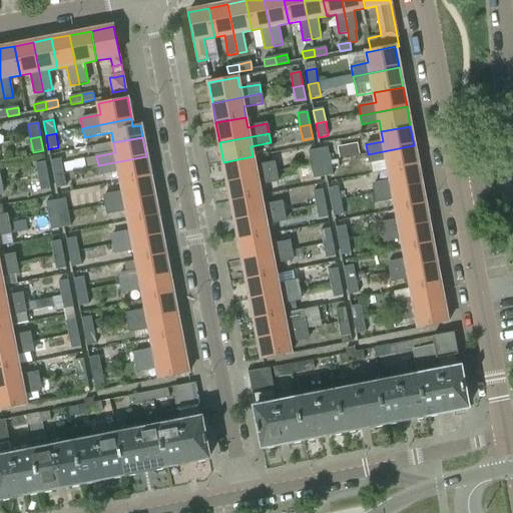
[(387,160),(389,170),(418,165),(414,145),(368,154),(370,163),(387,160)]
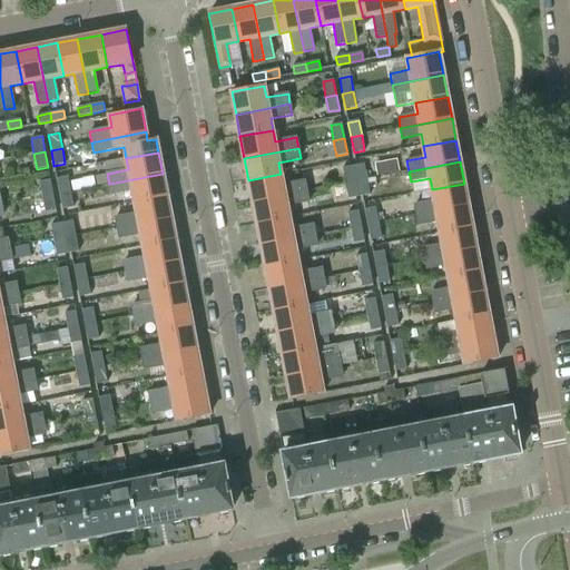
[(353,166),(355,182),(366,179),(364,164),(353,166)]
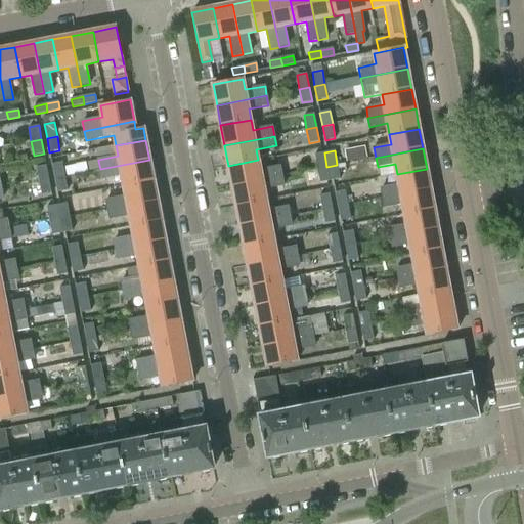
[(314,155),(317,169),(326,167),(324,153),(314,155)]
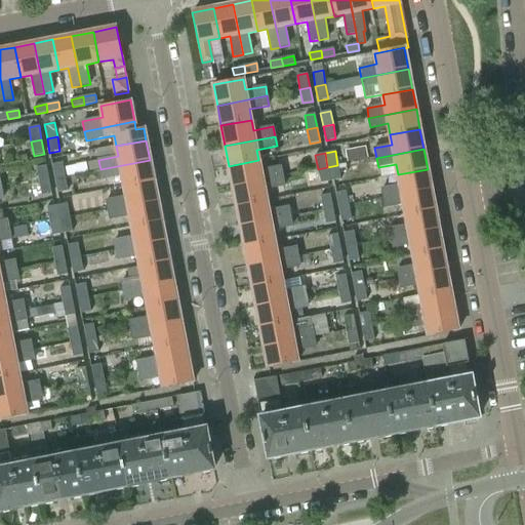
[(154,180),(150,160),(101,169),(102,179),(122,175),(124,186),(154,180)]
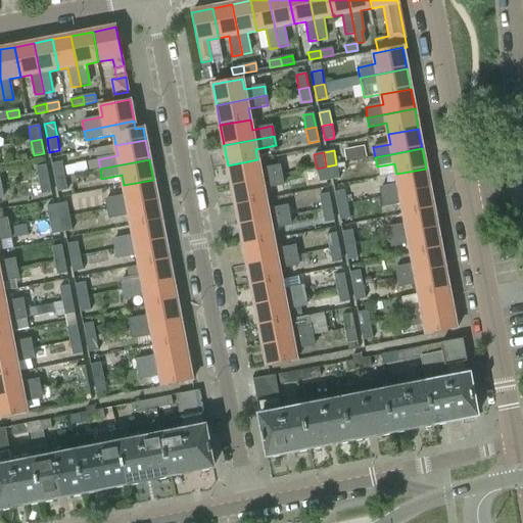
[(228,165),(232,185),(282,176),(280,165),(259,170),(257,159),(228,165)]
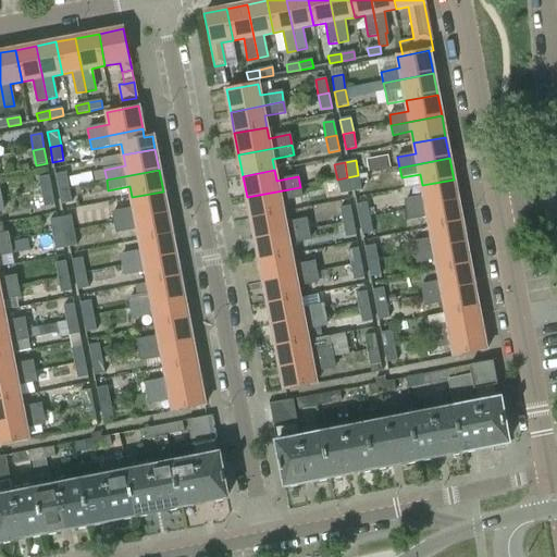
[(56,175),(58,189),(69,187),(66,173),(56,175)]
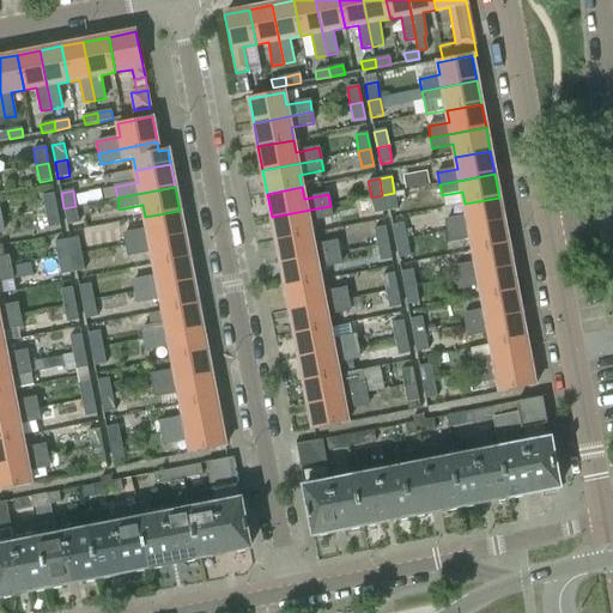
[(42,195),(46,212),(58,210),(54,193),(42,195)]
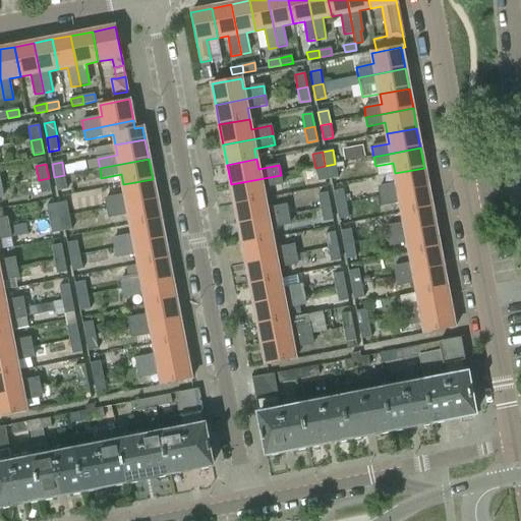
[(325,166),(328,180),(338,178),(335,164),(325,166)]
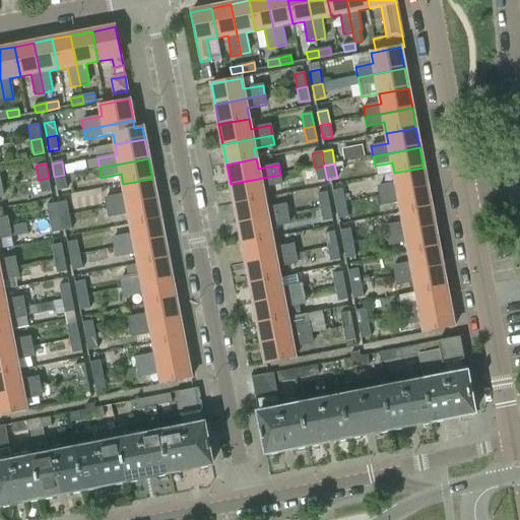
[(317,181),(327,180),(324,166),(315,168),(317,181)]
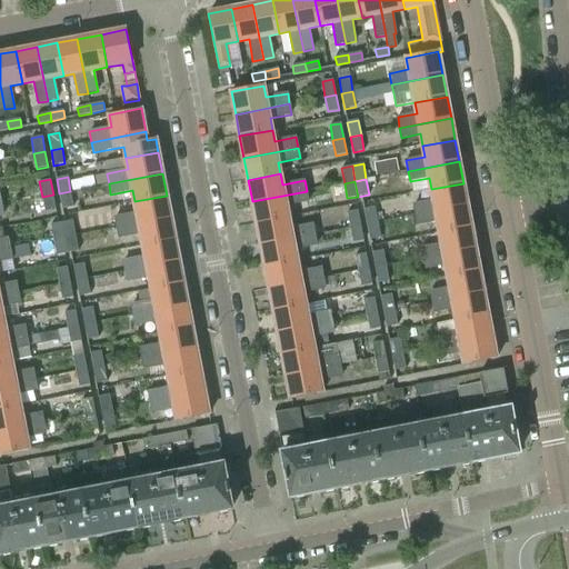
[(468,205),(463,183),(431,189),(432,201),(413,205),(416,215),(468,205)]
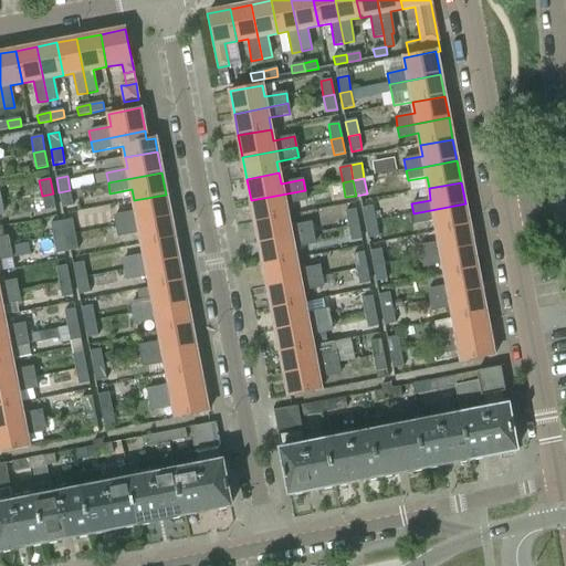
[(70,190),(59,192),(62,208),(73,206),(70,190)]
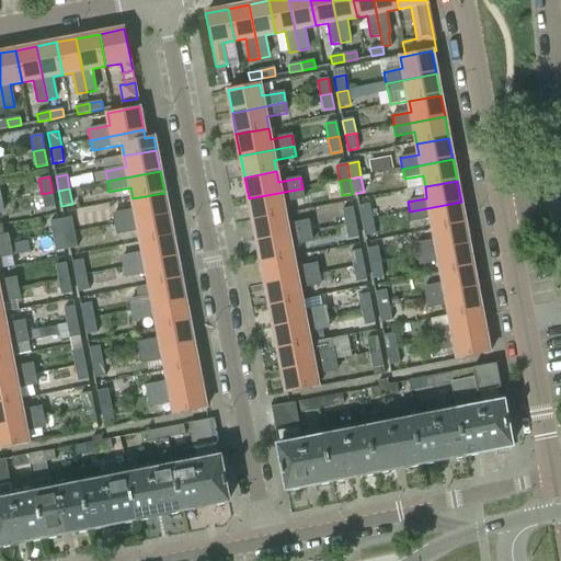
[(249,198),(253,220),(285,214),(283,203),(304,198),(302,189),(249,198)]
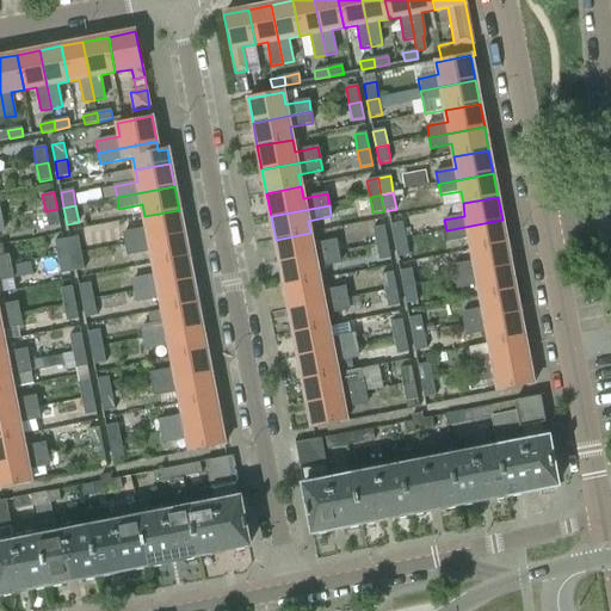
[(57,209),(45,211),(49,228),(60,226),(57,209)]
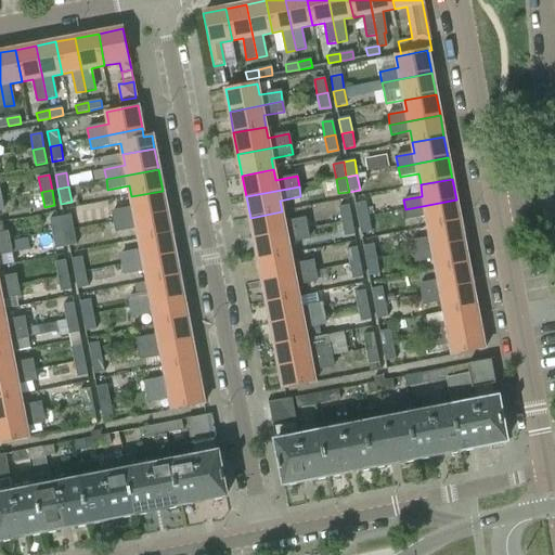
[(167,211),(163,191),(131,196),(133,208),(113,211),(114,222),(167,211)]
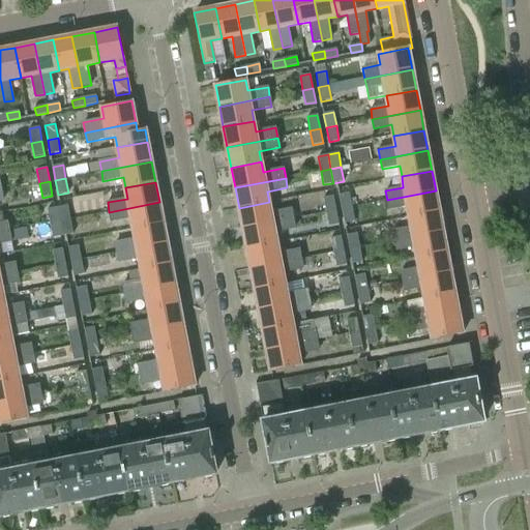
[(407,206),(409,217),(439,211),(436,190),(387,200),(389,209),(407,206)]
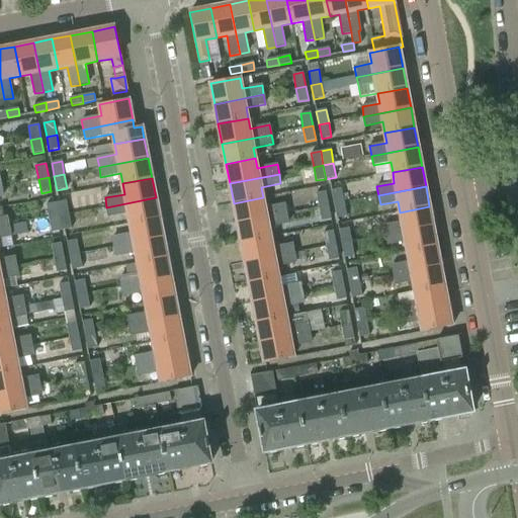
[(331,190),(334,204),(344,202),(341,188),(331,190)]
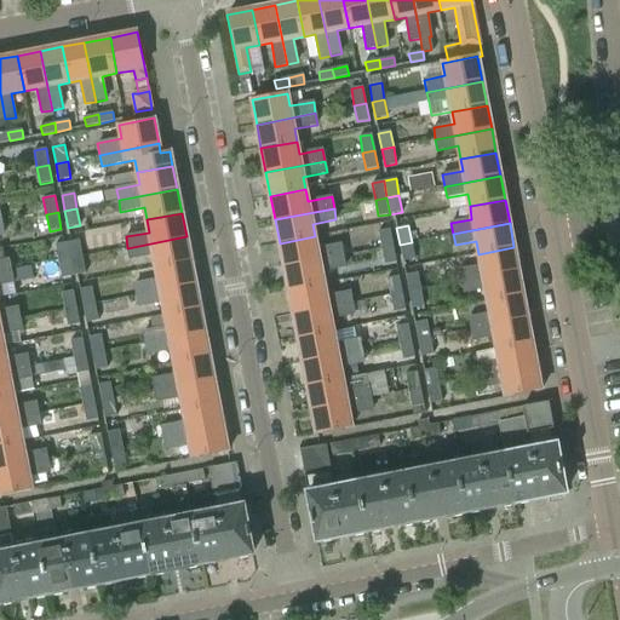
[(378,231),(380,248),(392,246),(389,229),(378,231)]
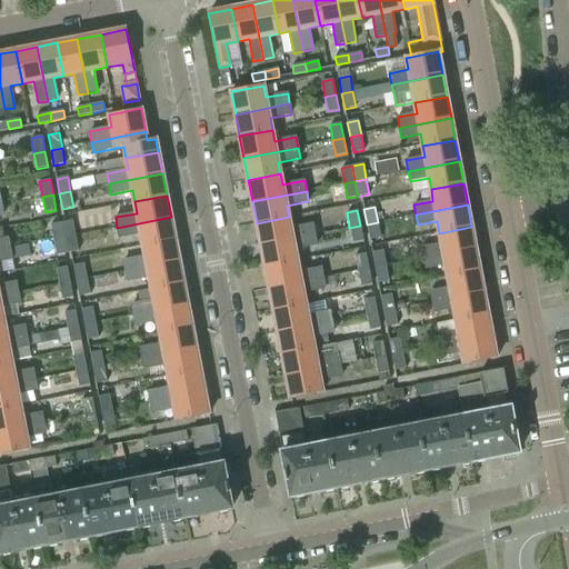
[(176,239),(171,217),(117,228),(119,238),(141,233),(143,246),(176,239)]
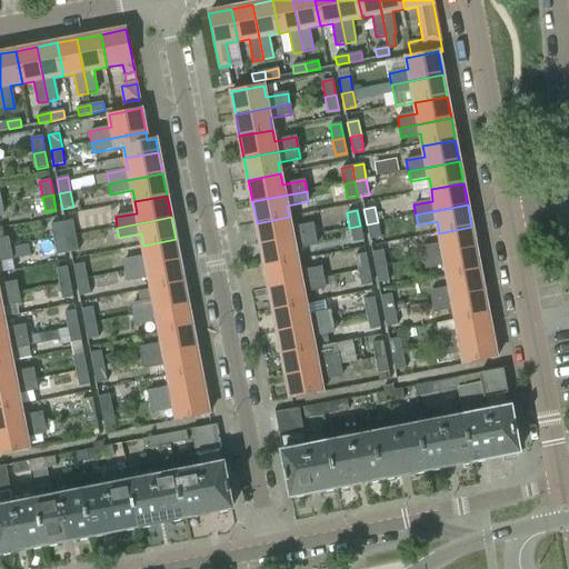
[(257,223),(260,246),(315,235),(312,225),(291,228),(289,217),(257,223)]
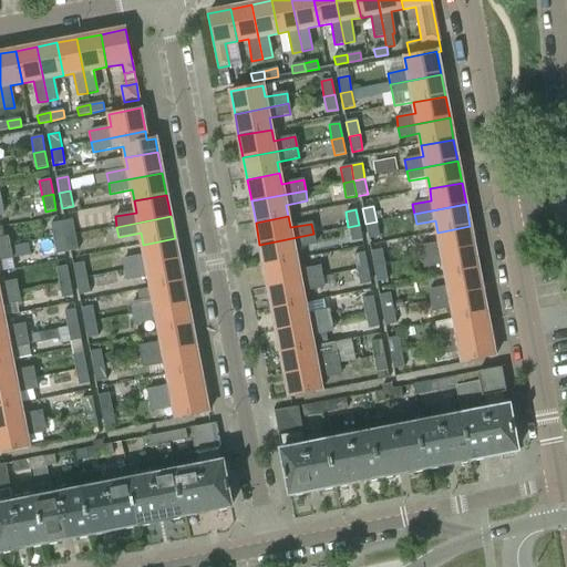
[(61,222),(64,237),(75,235),(72,219),(61,222)]
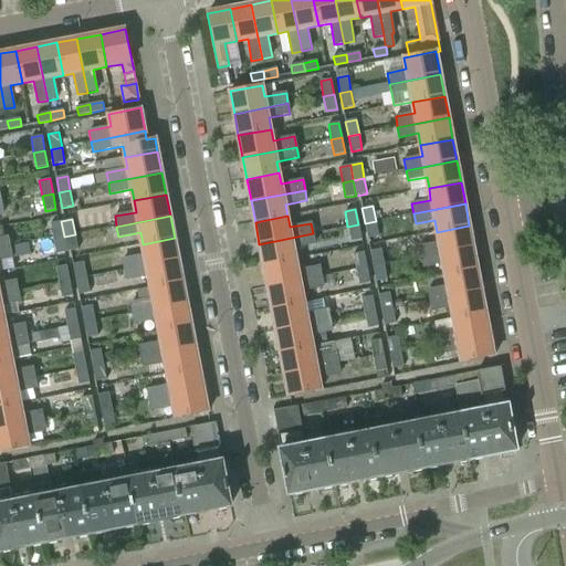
[(51,223),(53,239),(64,237),(61,221),(51,223)]
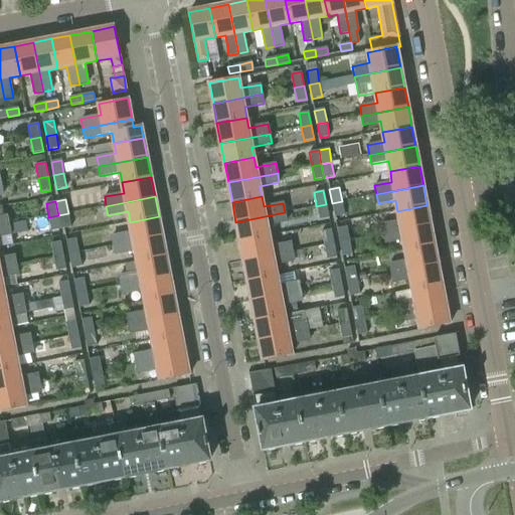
[(342,201),(332,203),(334,217),(344,215),(342,201)]
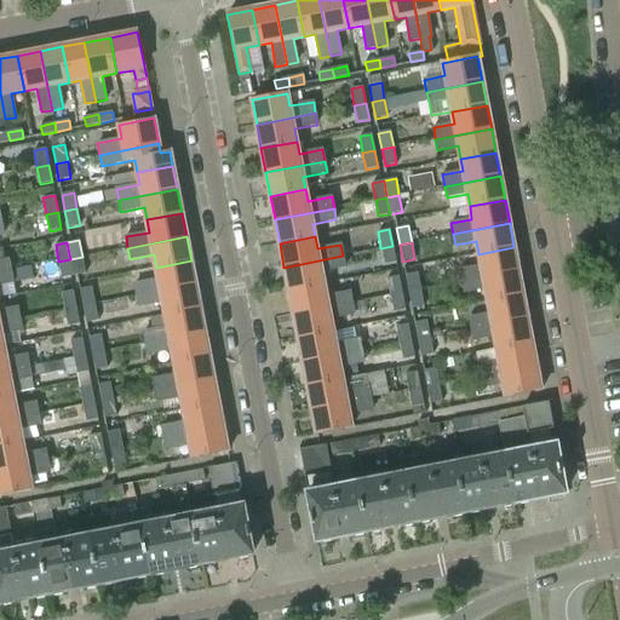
[(392,246),(380,248),(384,265),(396,263),(392,246)]
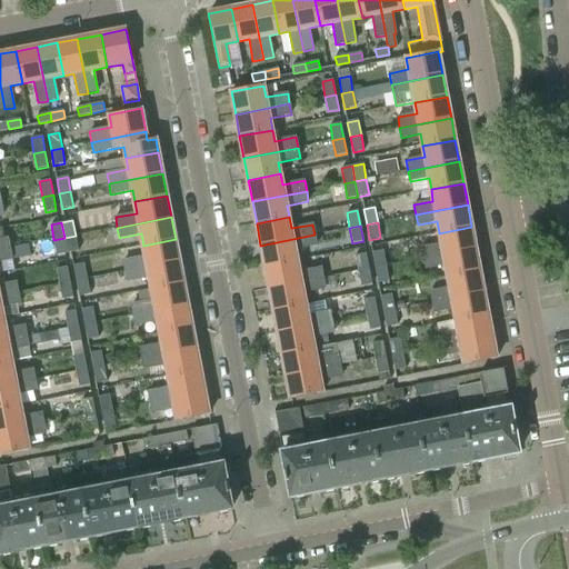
[(476,249),(471,227),(439,233),(441,245),(422,248),(423,258),(476,249)]
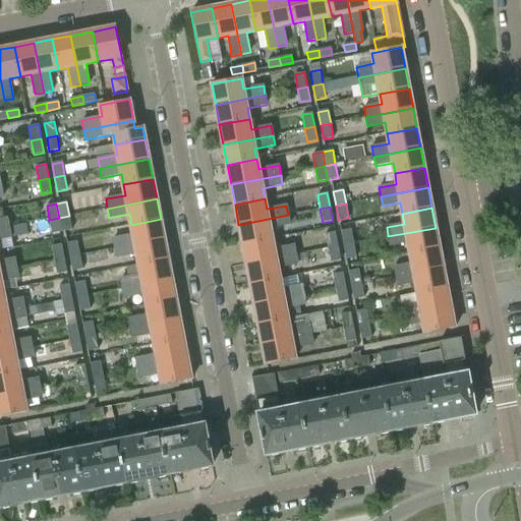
[(0,229),(9,228),(7,219),(4,219),(2,209),(0,209),(0,229)]
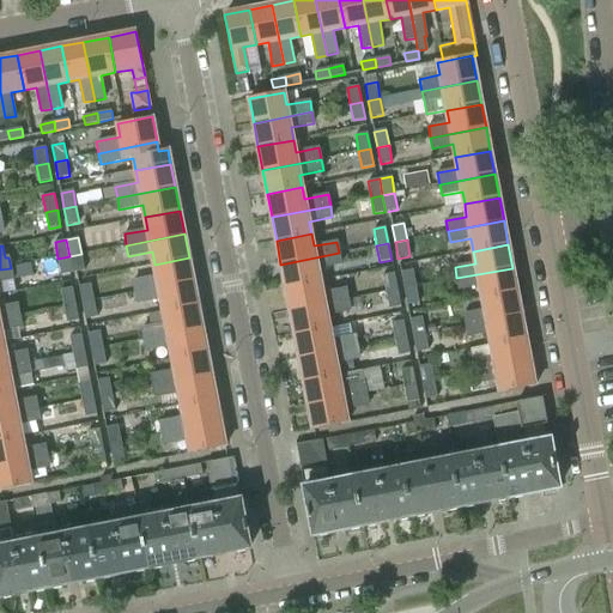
[(280,265),(285,287),(321,281),(319,268),(341,265),(339,253),(280,265)]
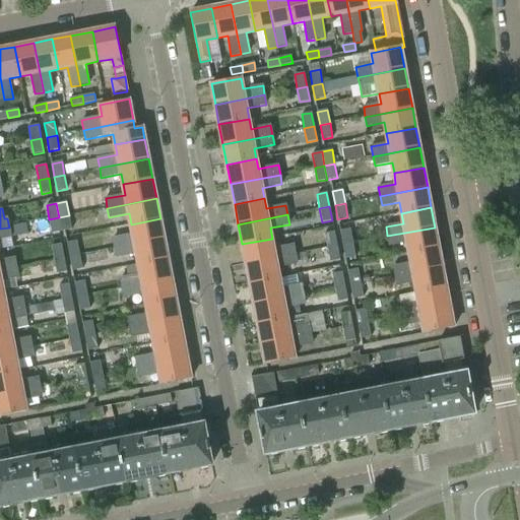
[(69,215),(59,217),(62,232),(72,230),(69,215)]
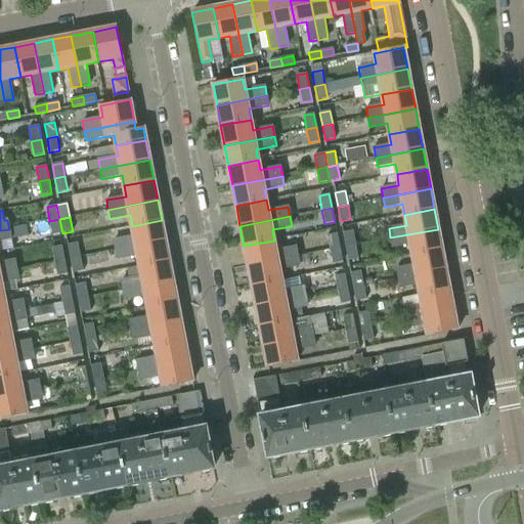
[(59,219),(49,221),(52,234),(62,233),(59,219)]
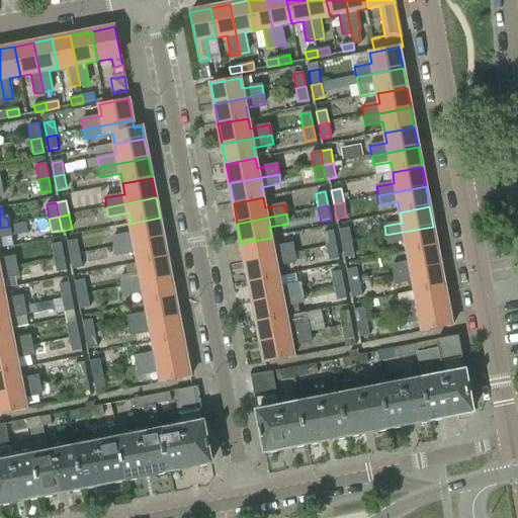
[(163,238),(160,218),(131,224),(133,234),(112,238),(114,247),(163,238)]
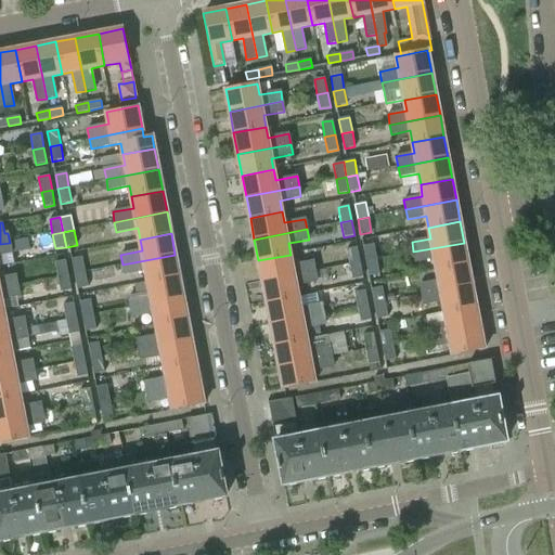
[(0,255),(11,253),(10,243),(0,244),(0,255)]
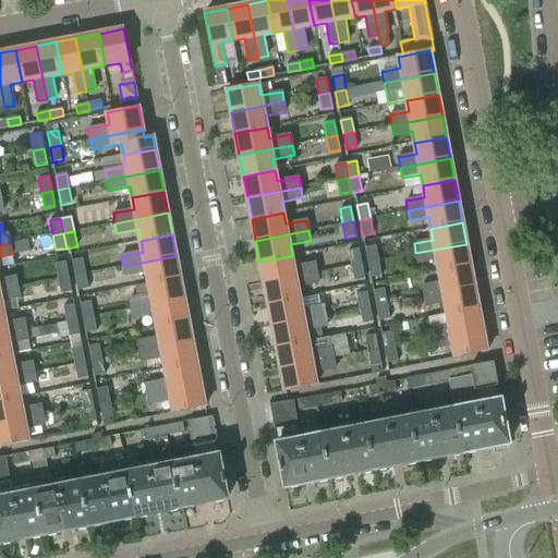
[(436,259),(438,271),(471,265),(466,244),(415,253),(417,264),(436,259)]
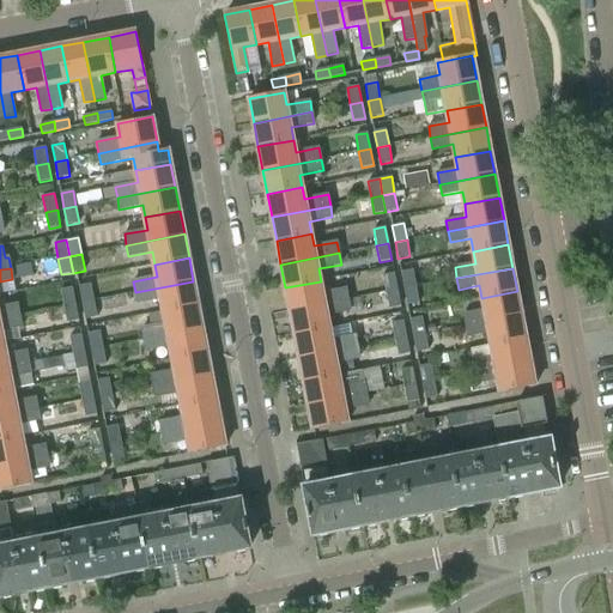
[(400,272),(404,289),(416,286),(412,271),(400,272)]
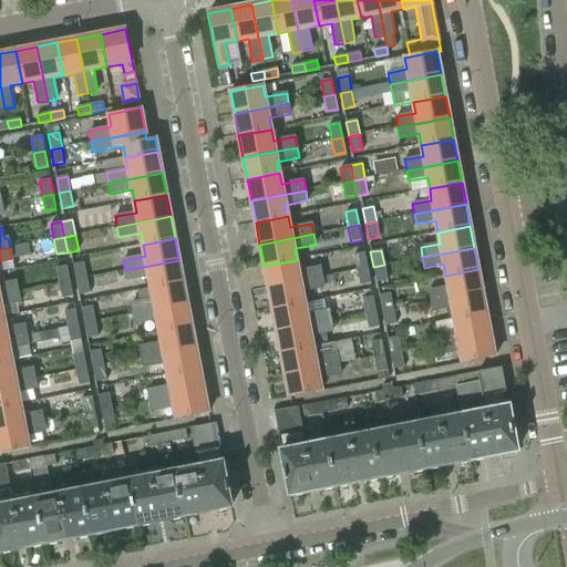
[(353,255),(357,270),(368,268),(364,253),(353,255)]
